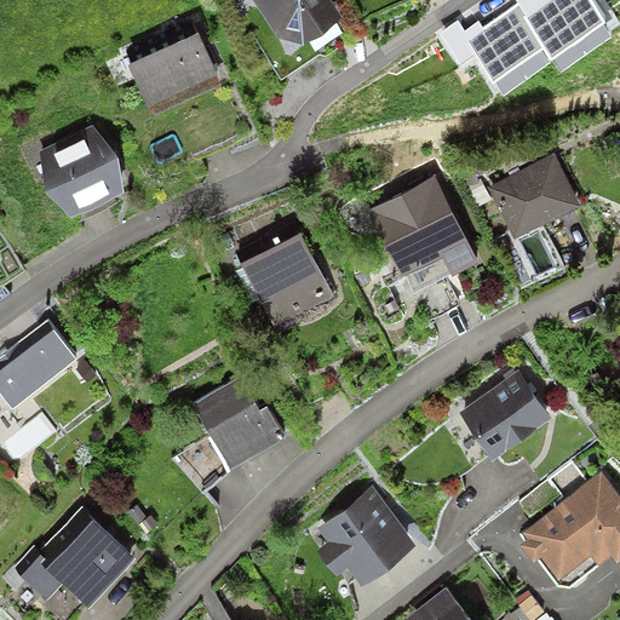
[(340,18),(327,0),(252,0),(279,38),(303,44),(340,18)]
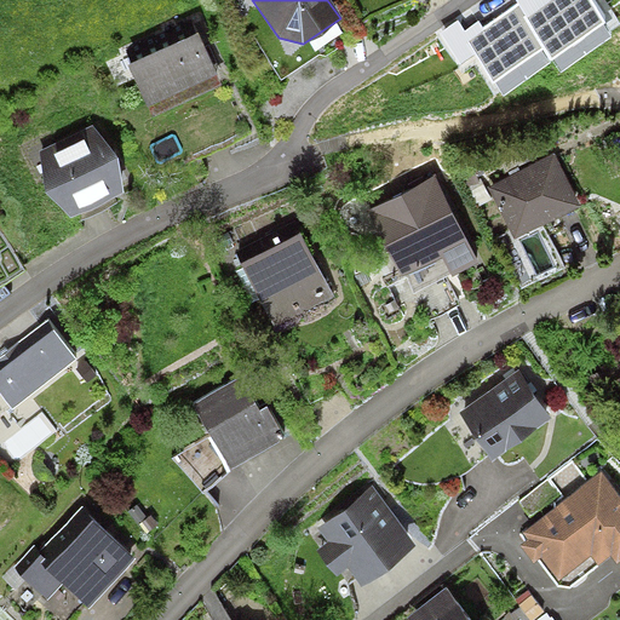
[(518,0),(522,5),(482,32),(478,24),(464,34),(458,23),(442,34),(461,63),(477,52),(494,79),(545,45),(552,56),(604,22),(590,0),(518,0)]
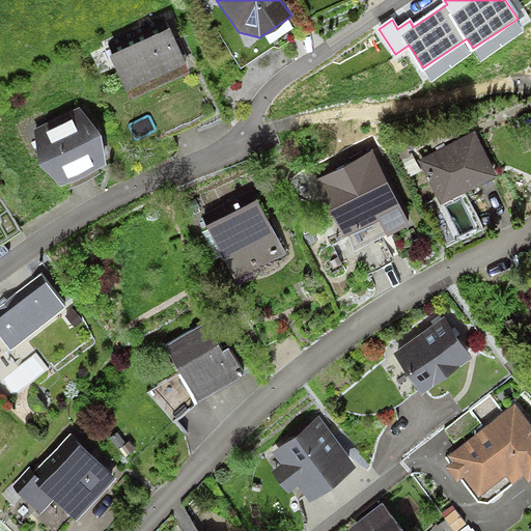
[(165,18),(105,44),(124,90),(186,64),(165,18)]
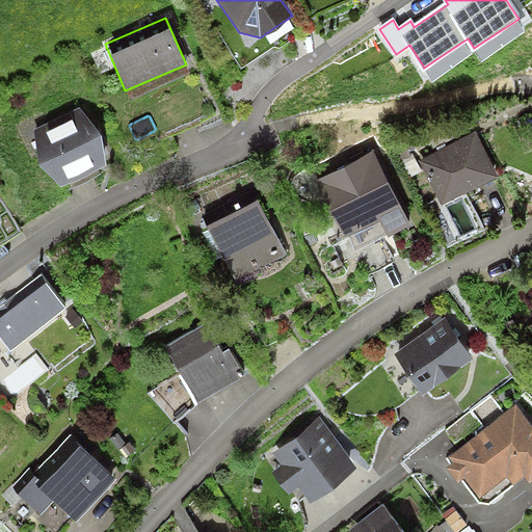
[(79,112),(35,133),(36,167),(62,189),(103,170),(99,134),(79,112)]
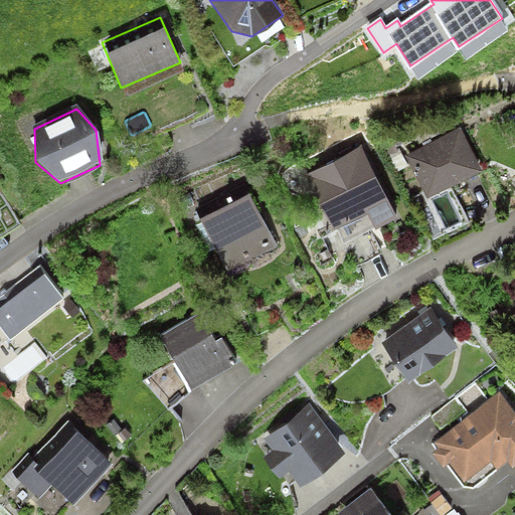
[(462,130),(407,156),(430,200),(484,173),(462,130)]
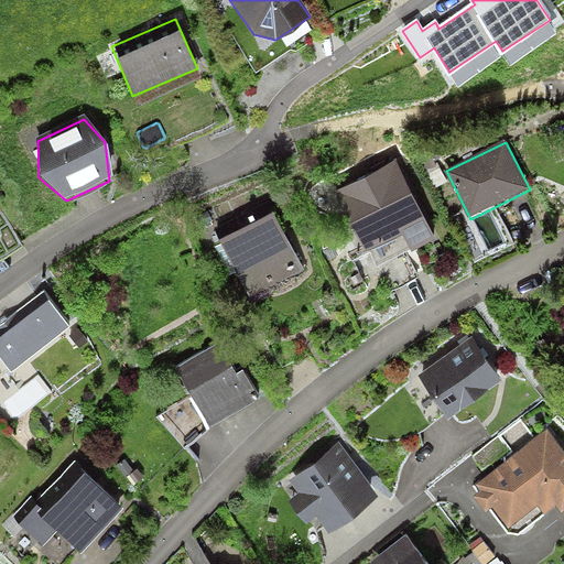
[(396,161),(335,191),(368,256),(430,223),(396,161)]
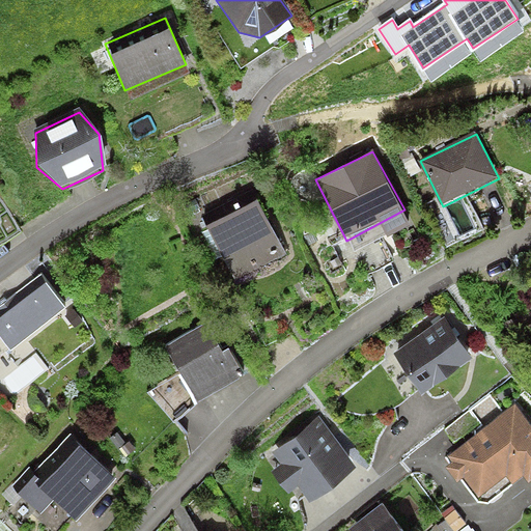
[(259,201),(208,227),(236,282),(287,256),(259,201)]
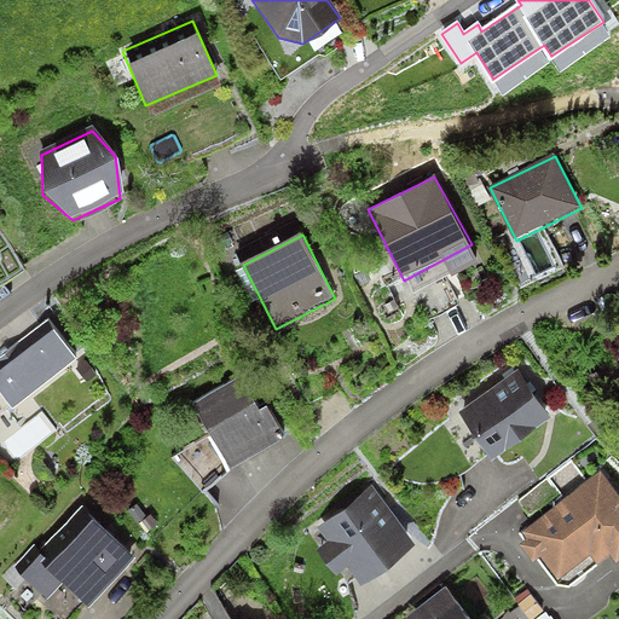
[(74,363),(51,333),(0,371),(0,391),(15,409),(74,363)]
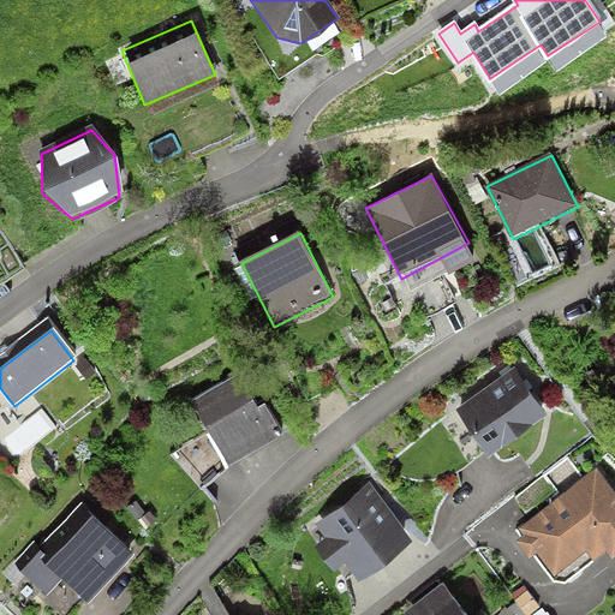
[(518,369),(455,413),(488,458),(549,415),(518,369)]
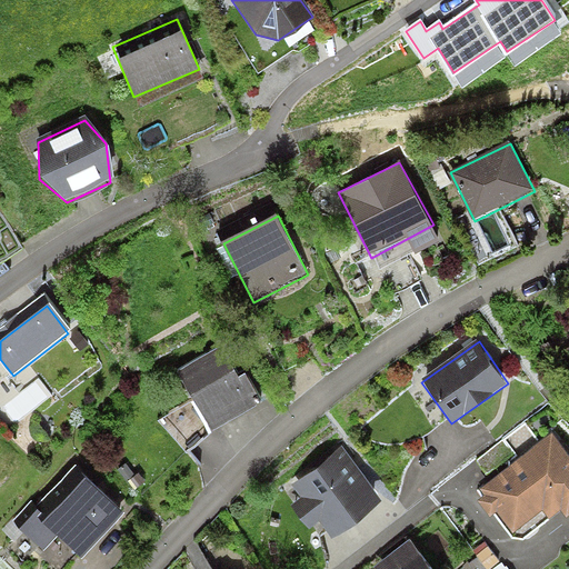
[(227,347),(178,375),(211,431),(259,403),(227,347)]
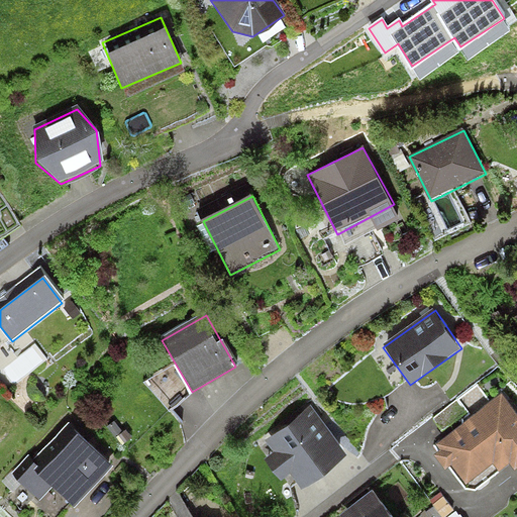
[(516,409),(504,391),(434,439),(463,481),(496,458),(503,469),(516,457),(516,409)]
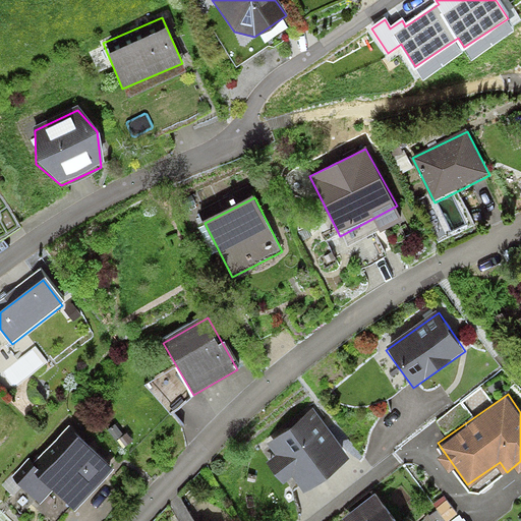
[(348,453),(312,410),(268,447),(303,489),(348,453)]
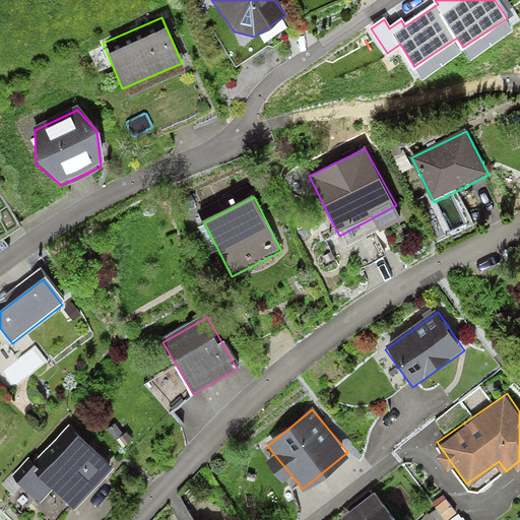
[(78,433),(38,474),(73,508),(113,466),(78,433)]
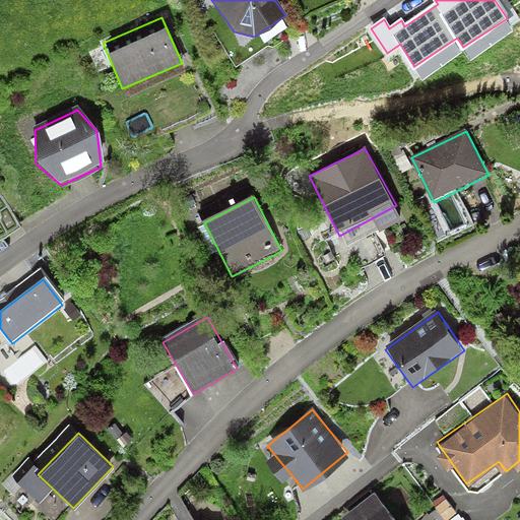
[(345,519),(397,519),(375,490),(342,515),(345,519)]
